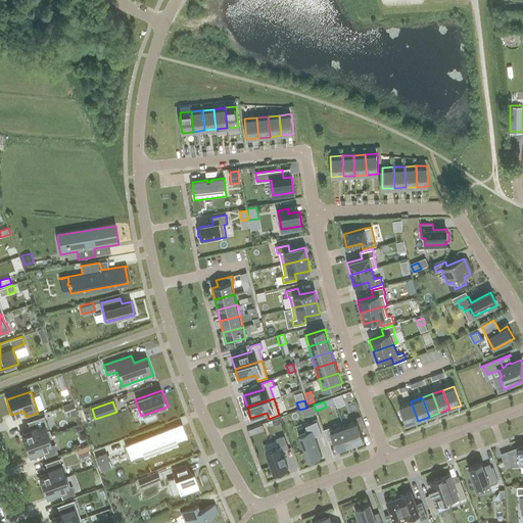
[(400,406),(408,425),(418,421),(411,401),(400,406)]
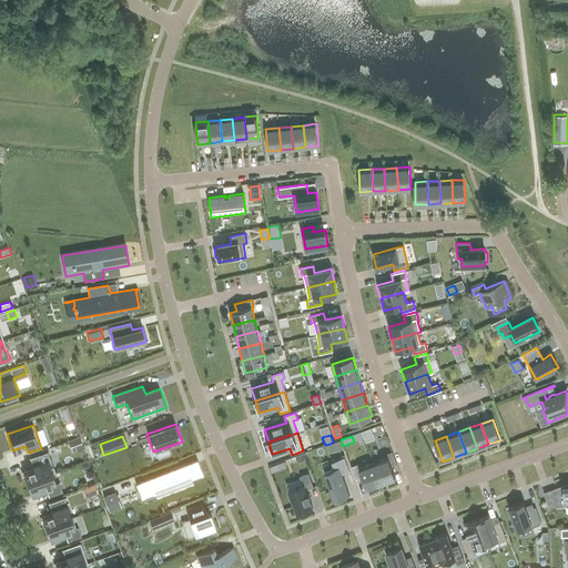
[(80,438),(68,442),(70,447),(81,444),(80,438)]
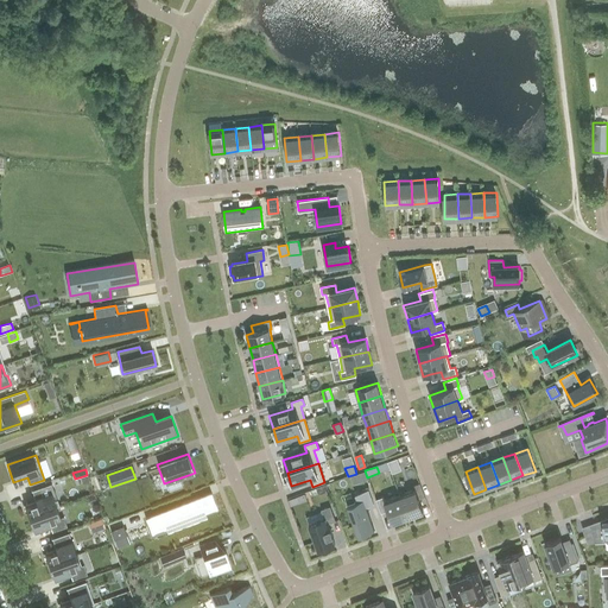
[(365,472),(358,474),(360,482),(367,479),(365,472)]
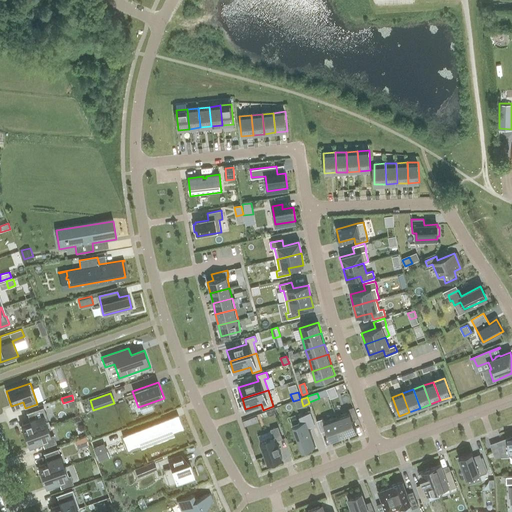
[(349,412),(337,417),(343,435),(357,430),(353,420),(358,418),(353,407),(348,409),(349,412)]
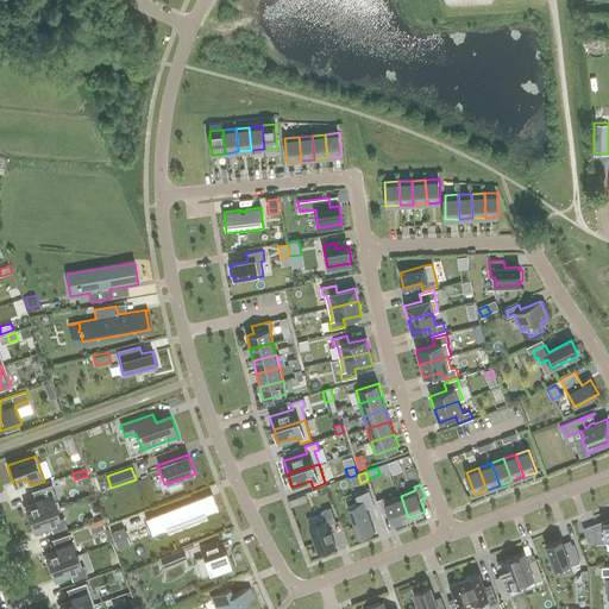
[(35,502),(24,506),(27,518),(57,508),(58,507),(55,495),(51,485),(31,493),(35,502)]
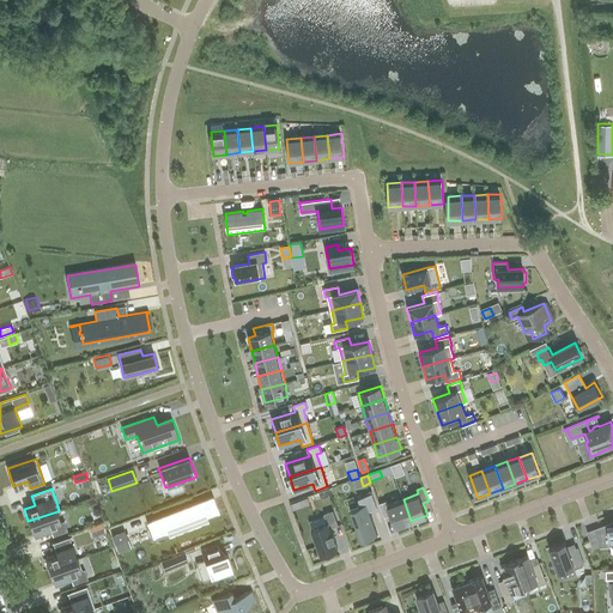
[(358,499),(360,507),(350,510),(360,540),(377,534),(369,511),(377,509),(371,493),(358,499)]
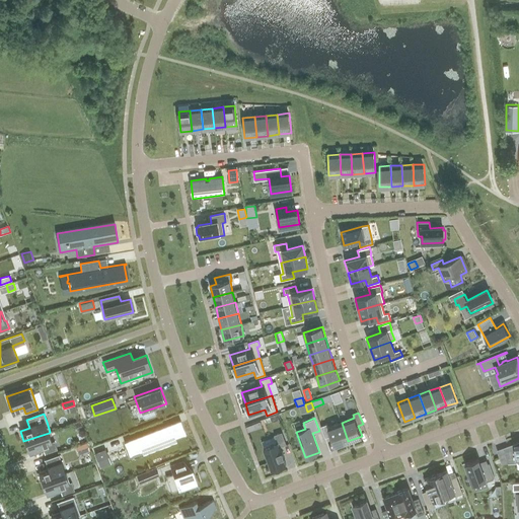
[(155,430),(155,432),(152,433),(152,431),(124,442),(128,452),(129,451),(130,454),(129,454),(130,456),(143,451),(141,448),(155,442),(156,445),(174,439),(186,434),(180,421),(155,430)]
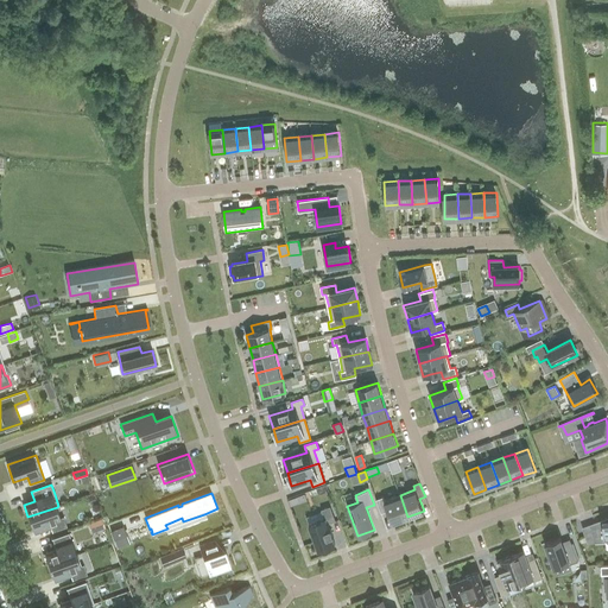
[(384,498),(375,500),(380,514),(387,511),(391,523),(407,517),(400,495),(385,500),(384,498)]
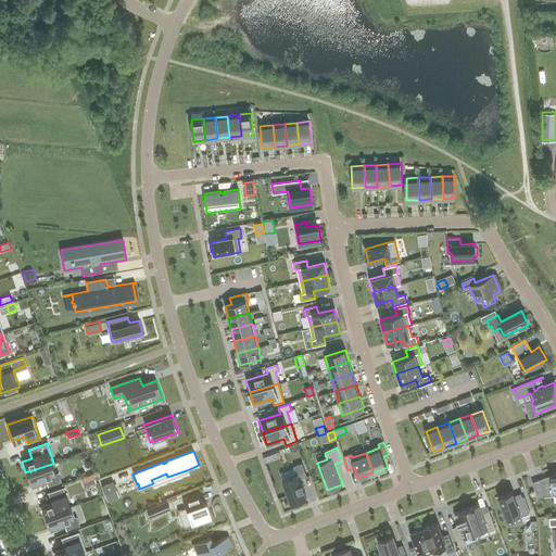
[(270,455),(264,458),(266,464),(274,460),(270,455)]
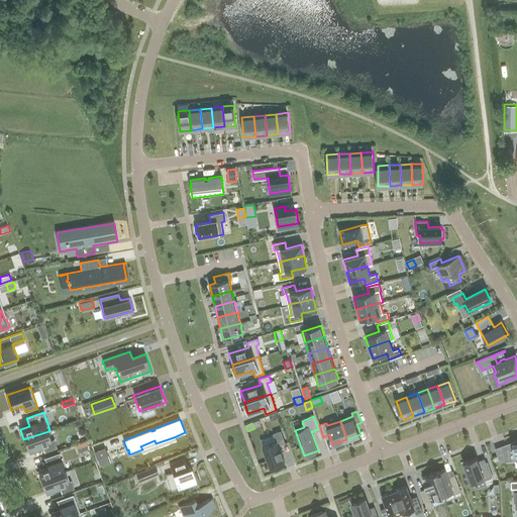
[(276,441),(263,446),(265,452),(264,452),(267,460),(268,460),(271,468),(285,462),(282,455),(283,454),(281,448),(280,449),(279,445),(285,443),(281,430),(273,433),(276,441)]
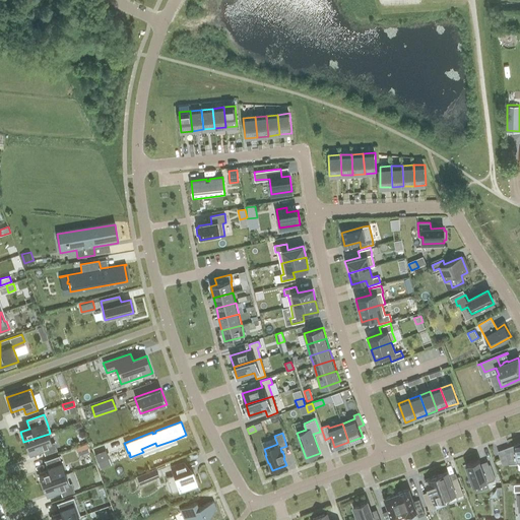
[(49,434),(23,442),(28,454),(42,449),(44,455),(57,451),(54,442),(52,443),(49,434)]
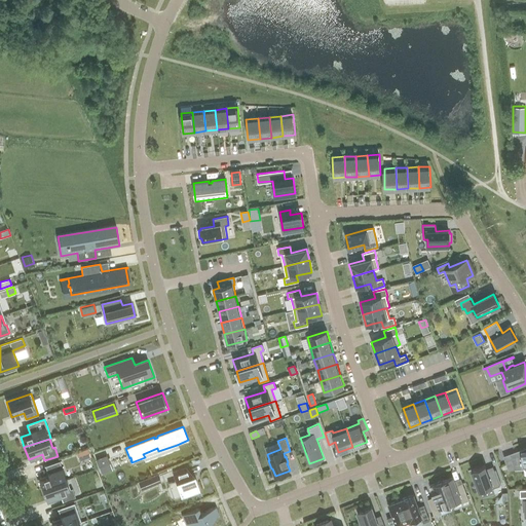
[(88,449),(77,453),(80,461),(91,457),(88,449)]
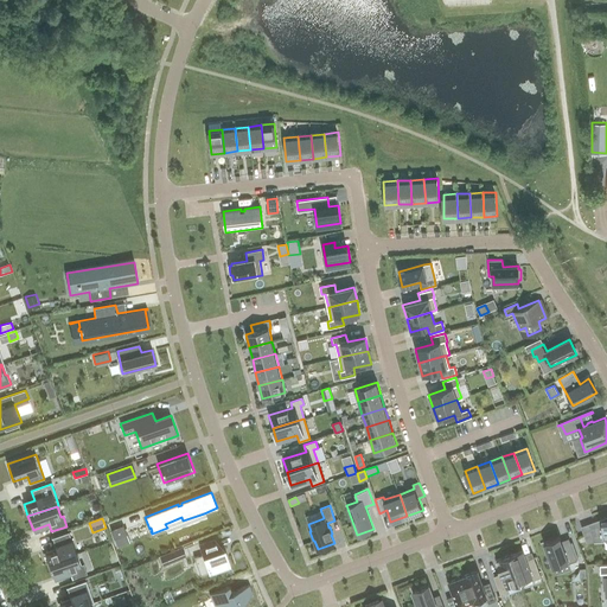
[(606,518),(589,525),(594,537),(594,543),(604,542),(604,538),(606,538),(606,518)]
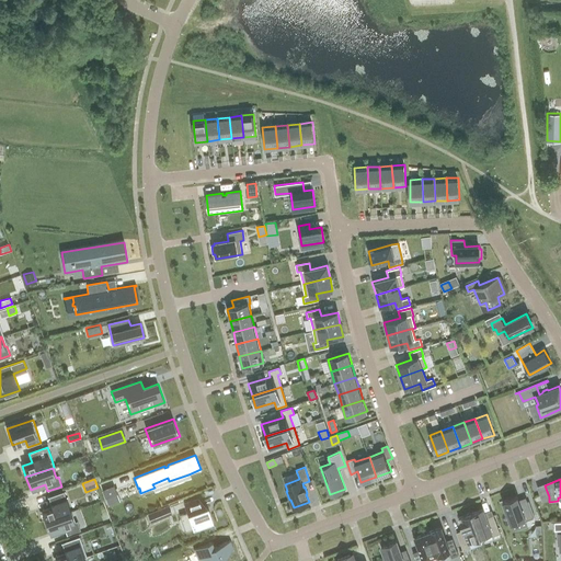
[(114,487),(102,491),(109,505),(119,501),(114,487)]
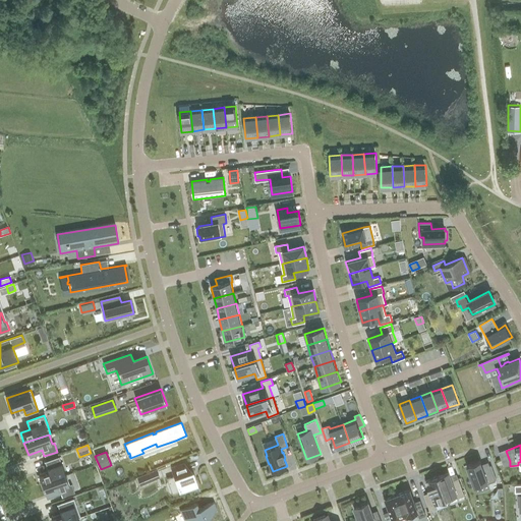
[(38,474),(41,484),(65,475),(59,456),(44,461),(48,470),(38,474)]
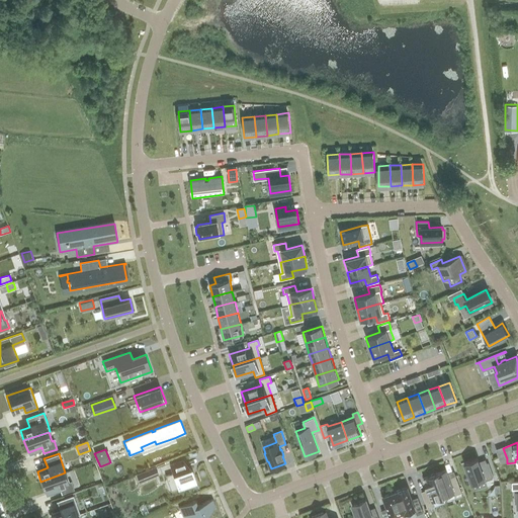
[(478,458),(463,463),(471,484),(486,479),(486,481),(493,478),(487,462),(480,465),(478,458)]
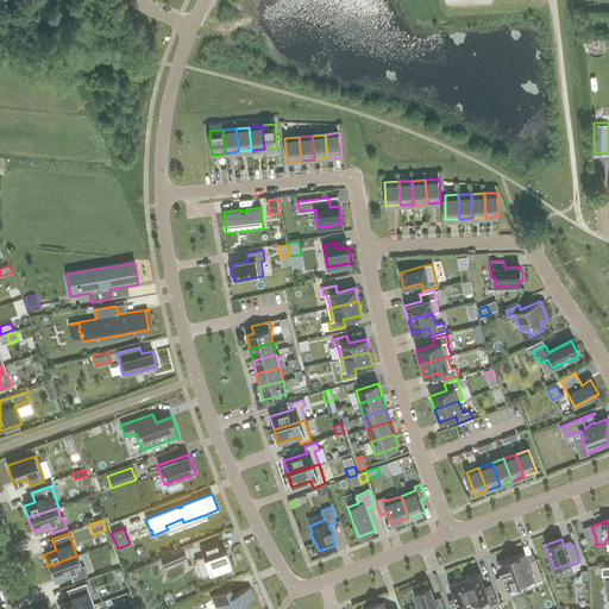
[(203,557),(195,559),(200,572),(213,567),(214,572),(221,570),(231,566),(227,557),(224,548),(223,550),(218,551),(214,541),(200,547),(203,557)]
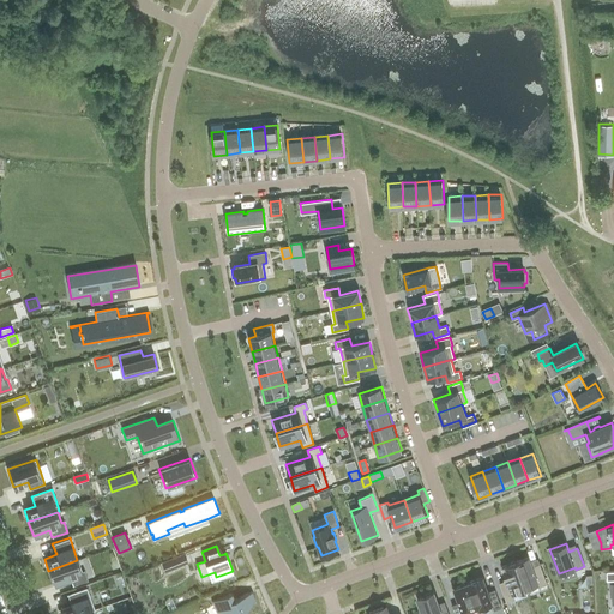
[(184,553),(173,558),(176,567),(187,563),(184,553)]
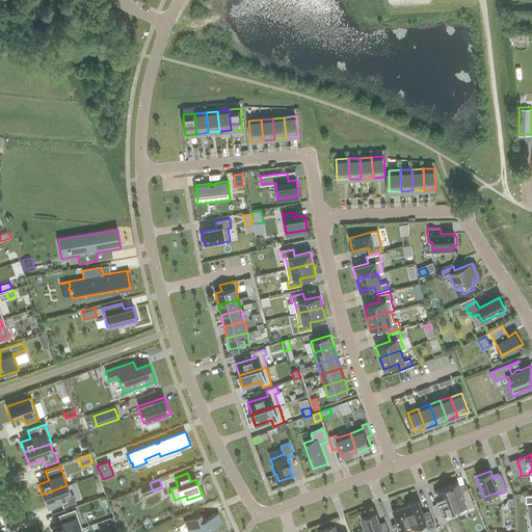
[(447,486),(455,510),(466,506),(467,509),(474,506),(468,487),(467,487),(467,488),(461,490),(458,482),(447,486)]
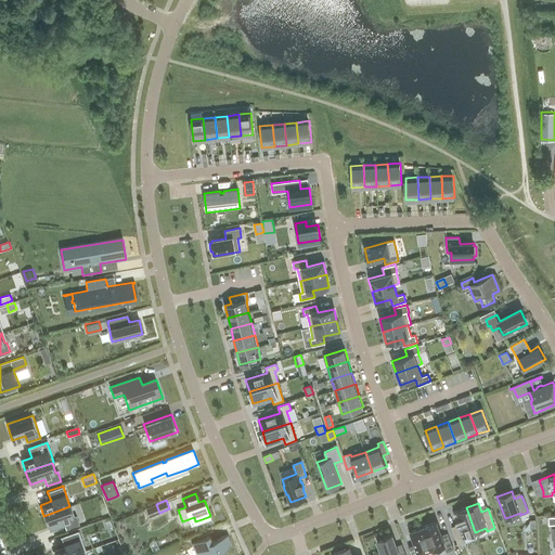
[(69,506),(43,516),(48,529),(64,524),(66,529),(78,525),(75,516),(73,517),(69,506)]
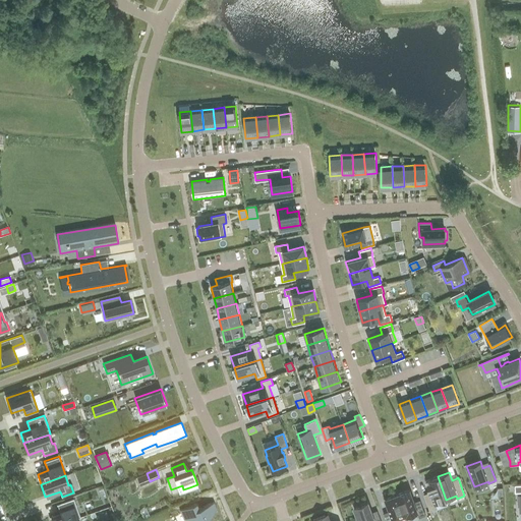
[(423,495),(430,511),(438,509),(436,504),(446,500),(438,476),(426,480),(428,487),(427,487),(429,493),(423,495)]
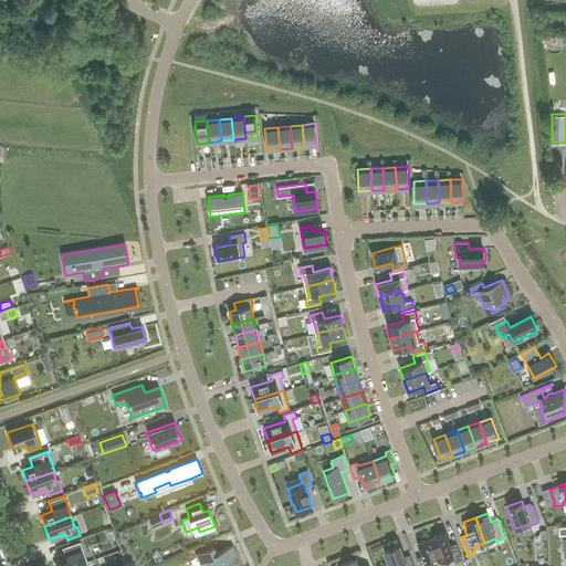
[(444,532),(431,537),(441,564),(454,558),(456,563),(462,559),(457,543),(450,545),(444,532)]
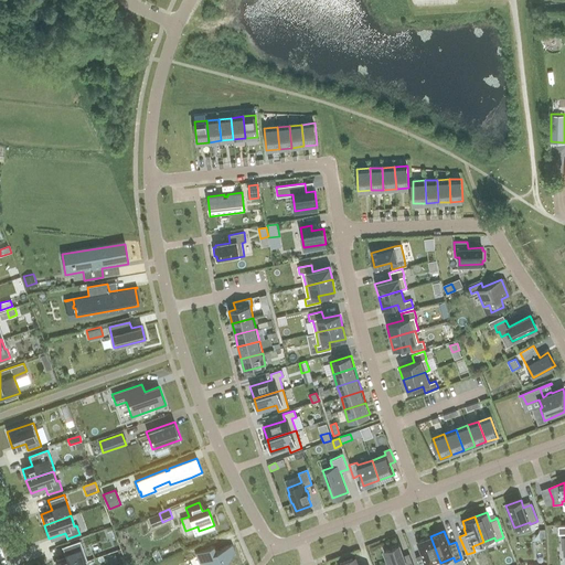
[(430,537),(417,542),(422,554),(416,556),(418,564),(430,564),(439,562),(440,563),(430,536),(430,537)]
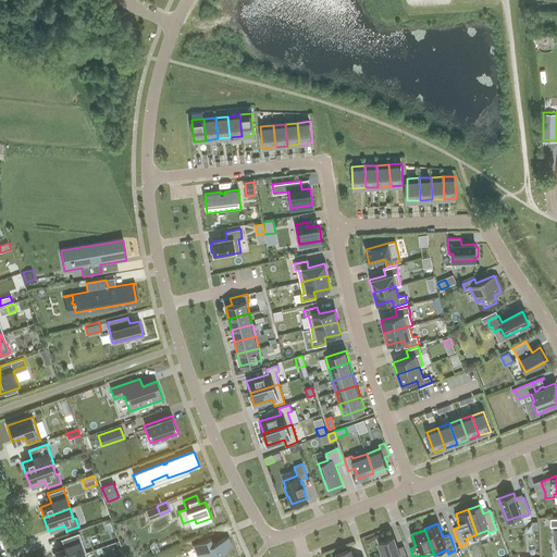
[(56,556),(76,556),(84,555),(86,554),(78,533),(61,540),(64,549),(54,553),(56,556)]
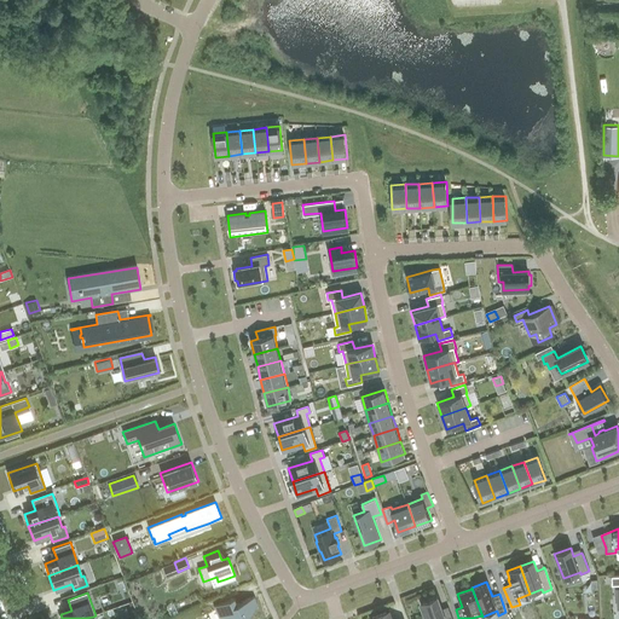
[(233,599),(214,607),(215,612),(219,609),(223,618),(225,618),(246,618),(258,603),(255,597),(237,606),(233,599)]
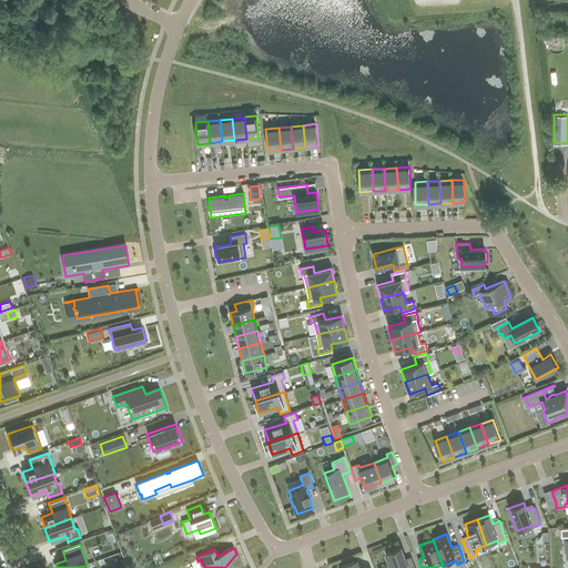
[(415,567),(414,566),(408,567),(407,567),(401,548),(386,553),(391,567),(415,567)]
